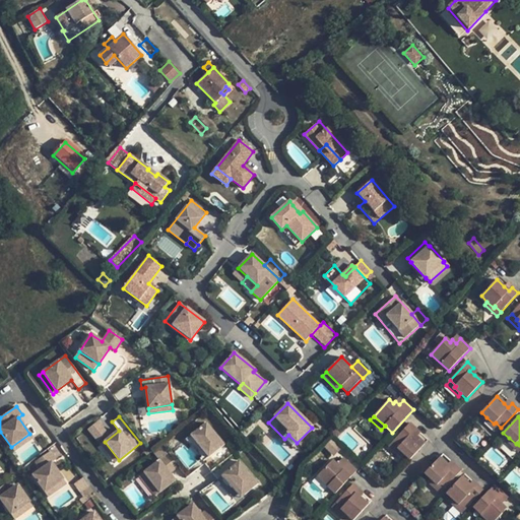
[(496,423),(494,424),(486,417),(484,420),(497,432),(501,428),(496,423)]
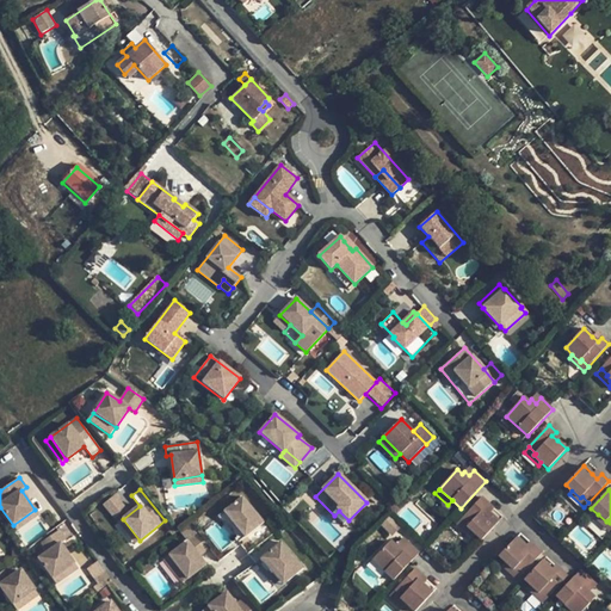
[(115,495),(103,505),(115,519),(127,510),(115,495)]
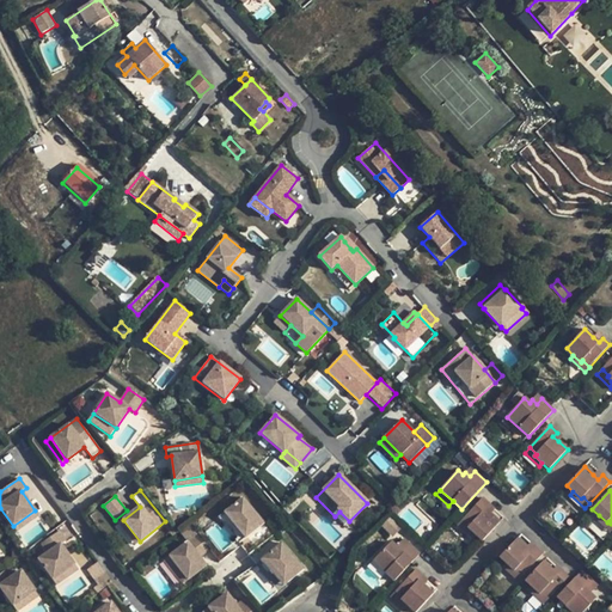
[(245,539),(264,524),(243,497),(224,513),(245,539)]
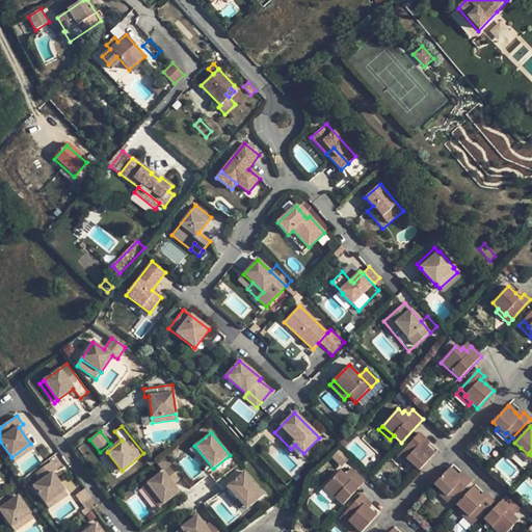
[(420,432),(402,451),(407,457),(406,458),(413,466),(419,471),(434,454),(426,446),(422,443),(426,439),(420,432)]
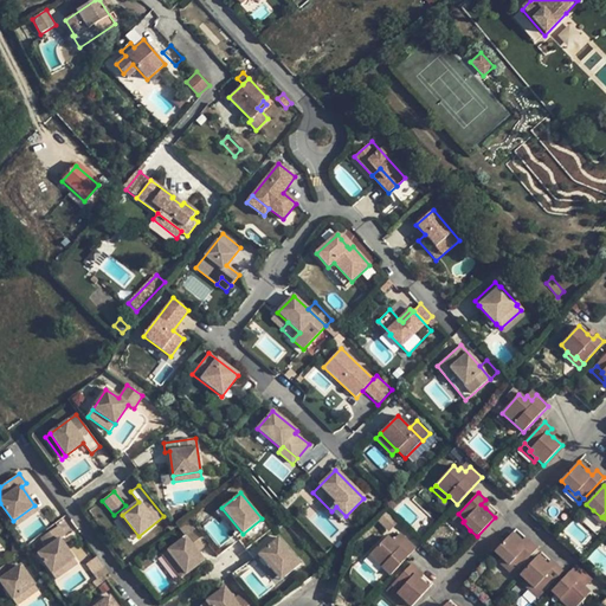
[(34,505),(13,521),(17,526),(38,510),(34,505)]
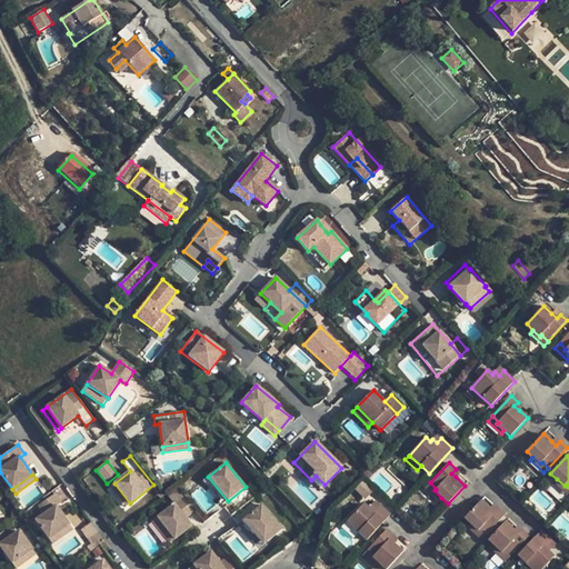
[(311,480),(320,489),(325,485),(316,476),(311,480)]
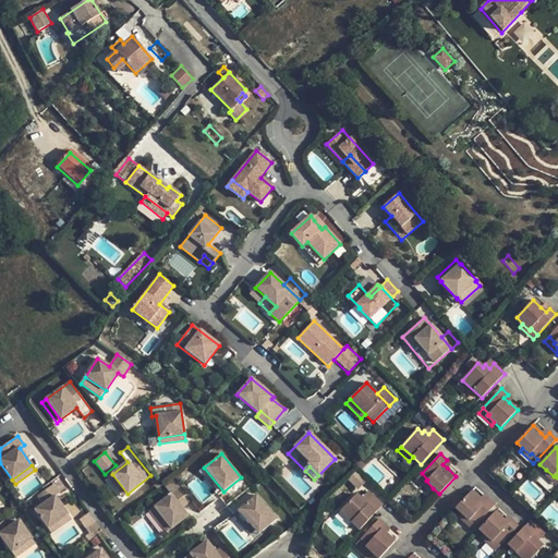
[(556,486),(557,483),(557,477),(555,475),(554,476),(546,470),(543,473),(556,486)]
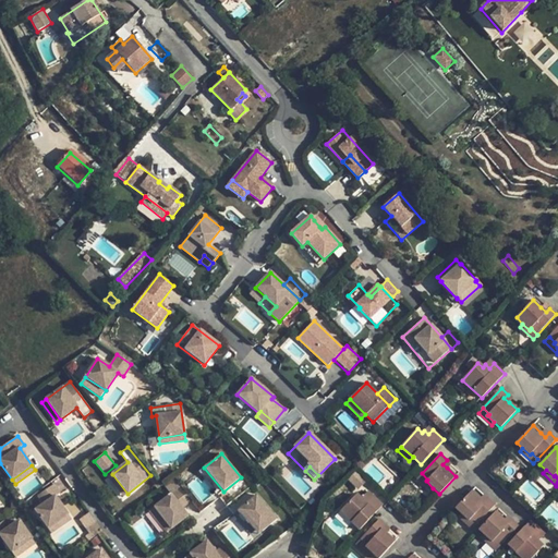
[(365,481),(356,473),(350,481),(358,488),(365,481)]
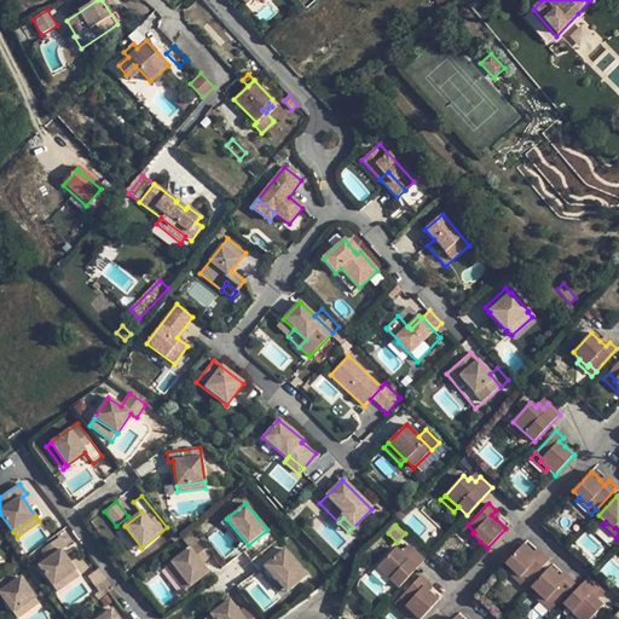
[(474,532),(468,525),(462,531),(476,545),(480,542),(473,533),(474,532)]
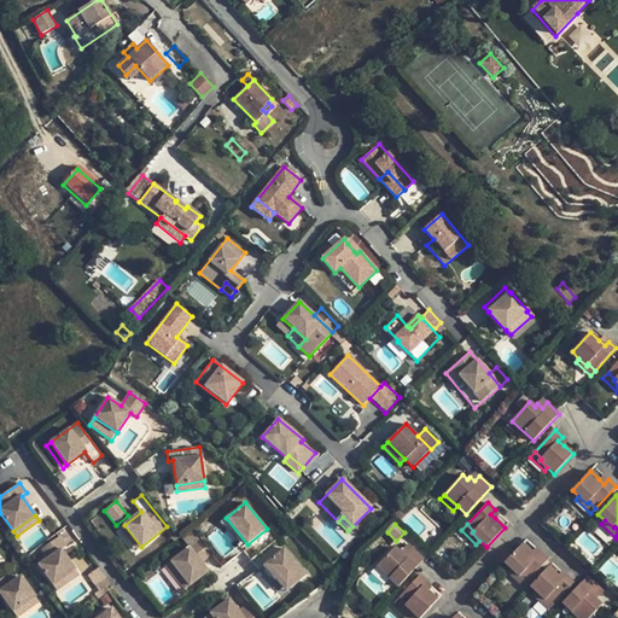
[(136,551),(141,547),(124,525),(120,529),(136,551)]
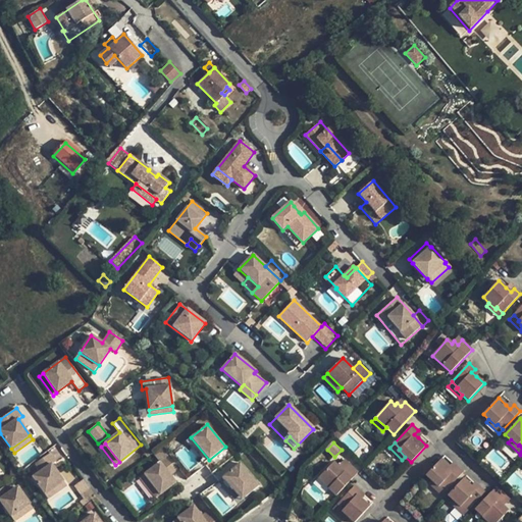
[(151,454),(159,464),(169,476),(179,468),(162,445),(151,454)]
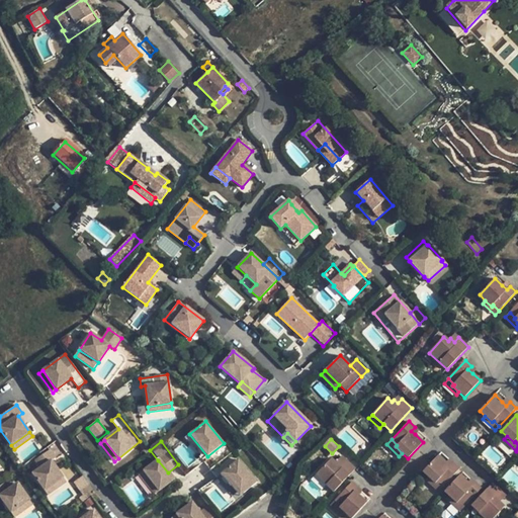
[(56,458),(50,450),(34,460),(39,468),(32,473),(45,491),(63,478),(52,461),(56,458)]
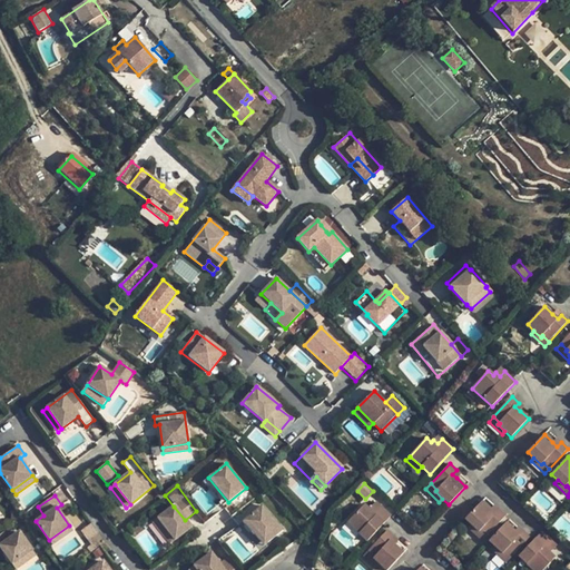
[(482,501),(464,519),(472,526),(479,532),(481,530),(488,536),(505,516),(499,509),(495,513),(490,509),(482,501)]
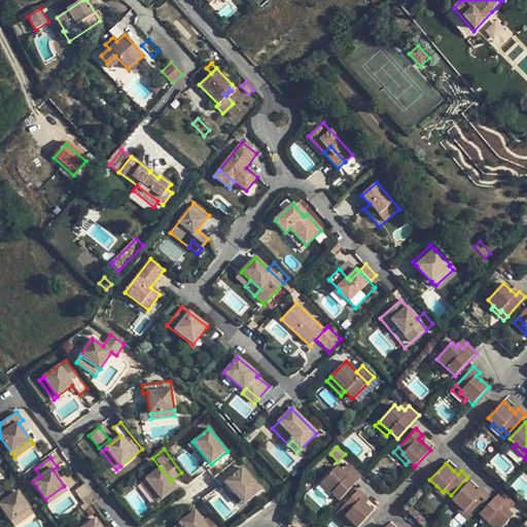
[(244,504),(261,490),(242,467),(224,482),(244,504)]
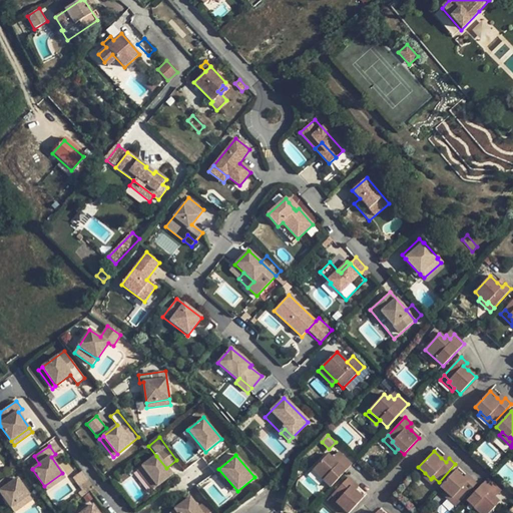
[(328,455),(313,471),(323,481),(331,488),(352,464),(342,455),(338,459),(334,456),(332,458),(328,455)]
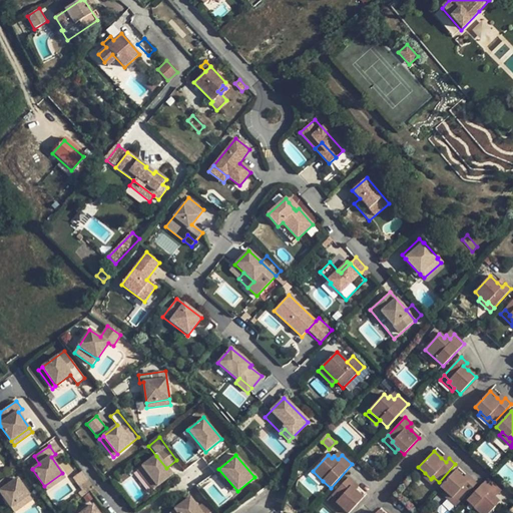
[(136,470),(152,490),(171,475),(166,468),(156,456),(136,470)]
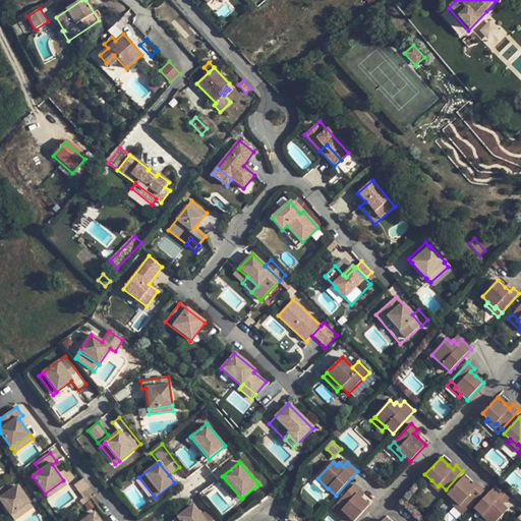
[(13,476),(16,481),(23,476),(19,471),(13,476)]
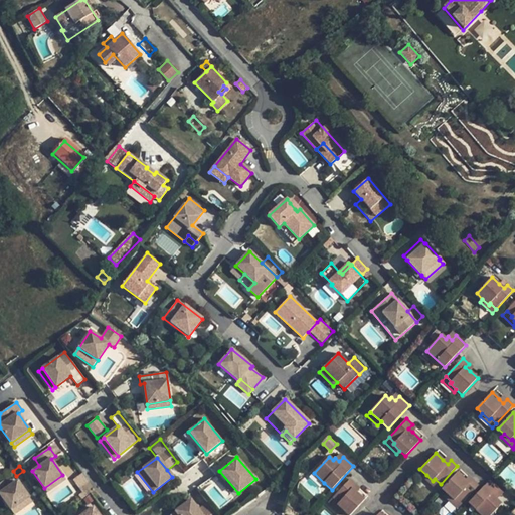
[(324,483),(314,473),(310,477),(320,487),(324,483)]
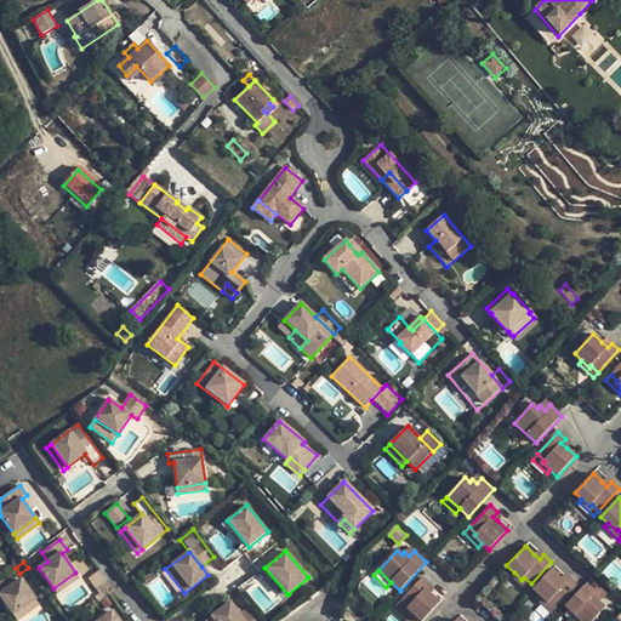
[(551,570),(533,590),(540,596),(547,604),(550,602),(557,608),(576,585),(569,579),(564,582),(560,579),(551,570)]
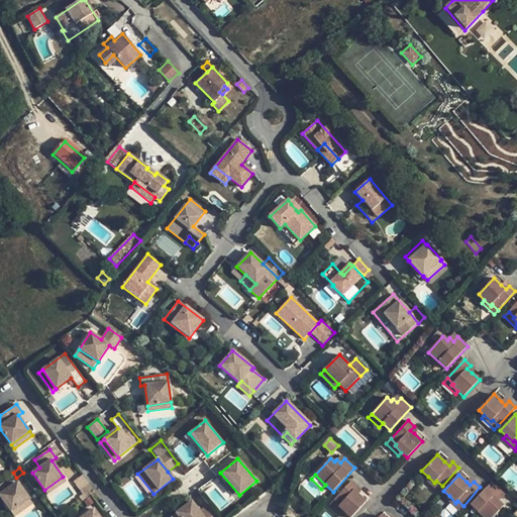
[(63,477),(44,490),(47,494),(66,481),(63,477)]
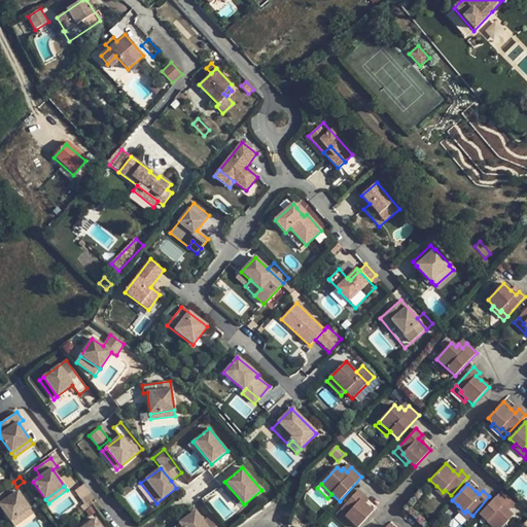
[(445,490),(443,492),(436,486),(433,489),(446,500),(451,495),(445,490)]
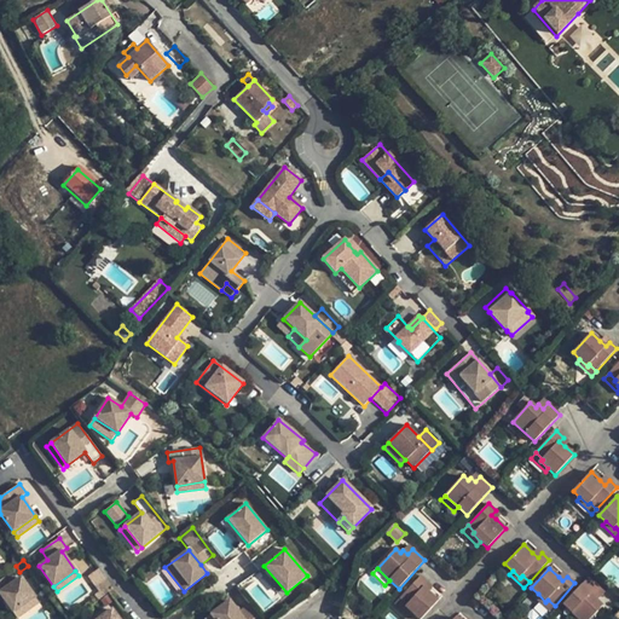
[(0,580),(0,594),(13,613),(35,597),(21,578),(11,585),(5,577),(0,580)]
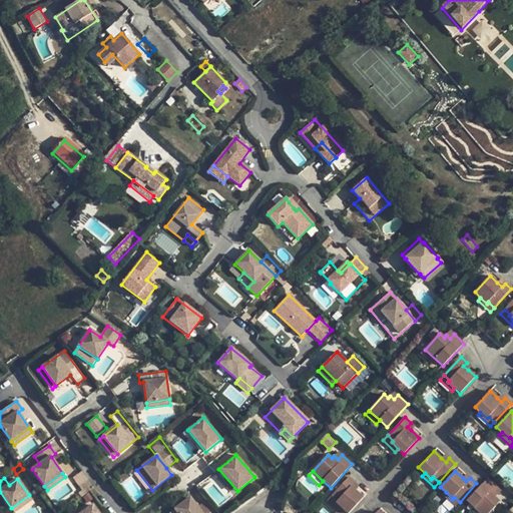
[(348,478),(331,496),(337,502),(336,503),(342,509),(346,512),(349,512),(363,498),(355,491),(351,487),(355,483),(348,478)]
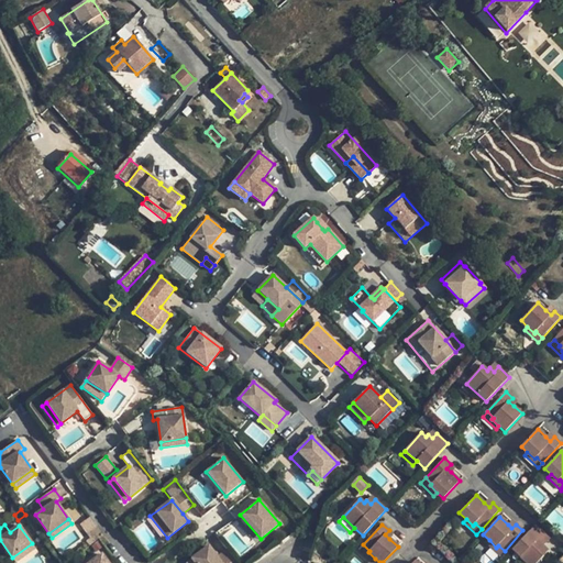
[(536,525),(511,550),(520,556),(526,562),(536,562),(549,550),(543,545),(545,543),(542,540),(547,534),(536,525)]
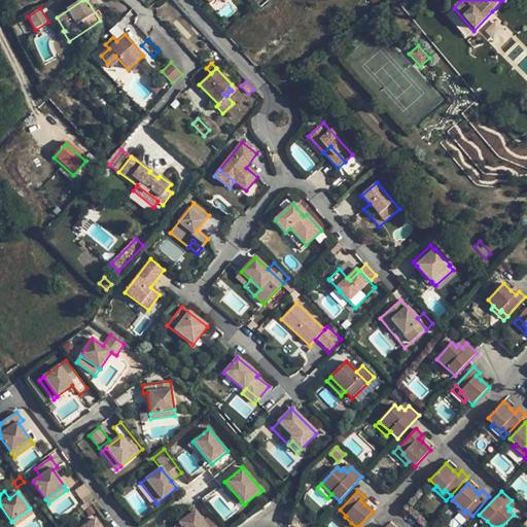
[(81,499),(88,508),(92,505),(97,501),(91,492),(81,499)]
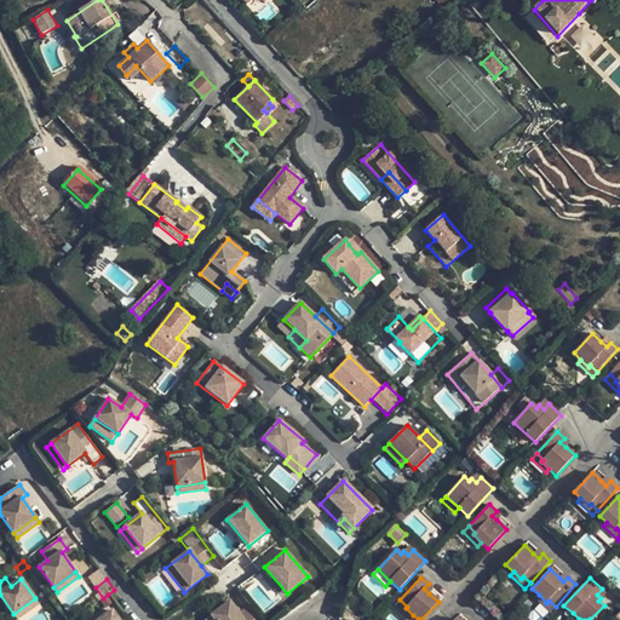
[(549,601),(546,603),(539,595),(535,598),(550,613),(556,607),(549,601)]
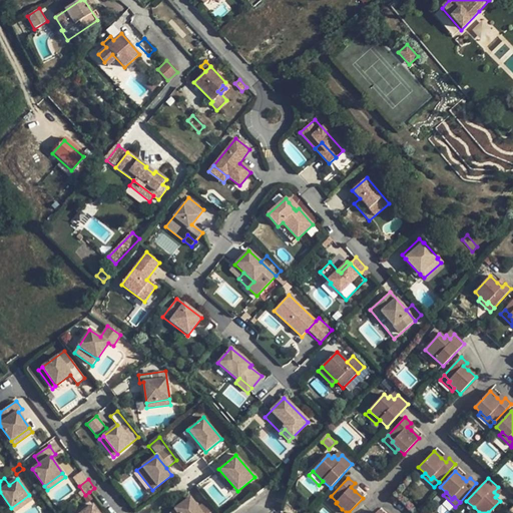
[(275,499),(284,502),(286,493),(276,496),(275,499)]
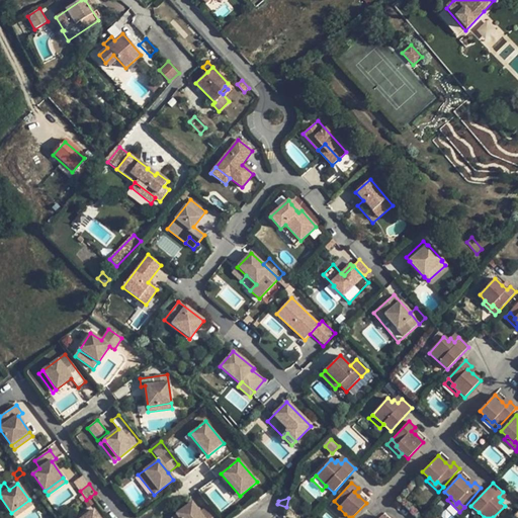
[(29,500),(11,513),(14,517),(32,505),(29,500)]
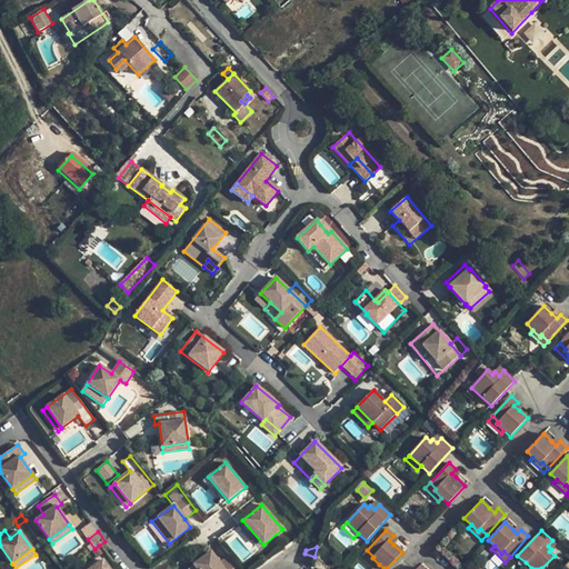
[(373,557),(367,550),(362,555),(377,568),(379,565),(372,558),(373,557)]
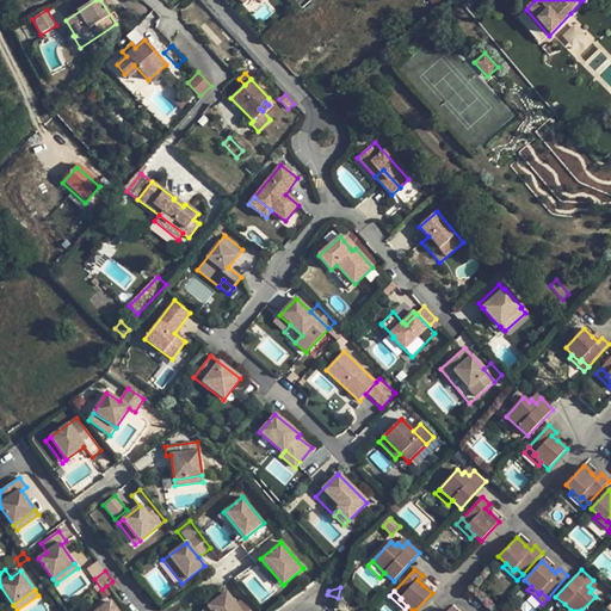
[(208,606),(203,610),(240,610),(235,604),(226,592),(208,606)]
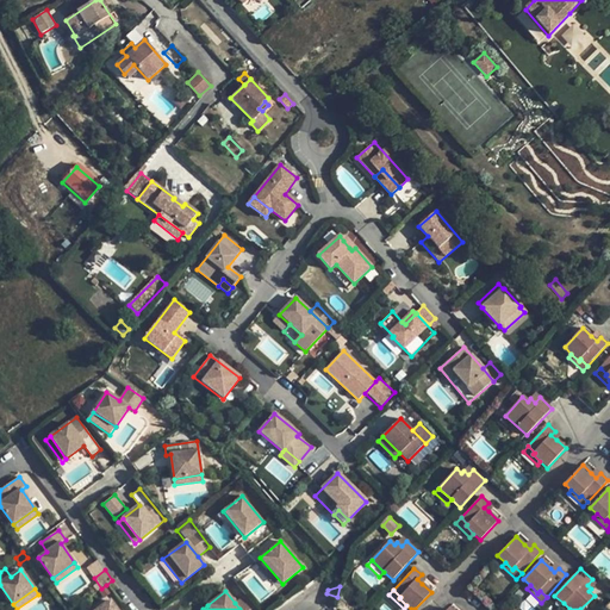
[(257,609),(246,595),(235,603),(240,609),(257,609)]
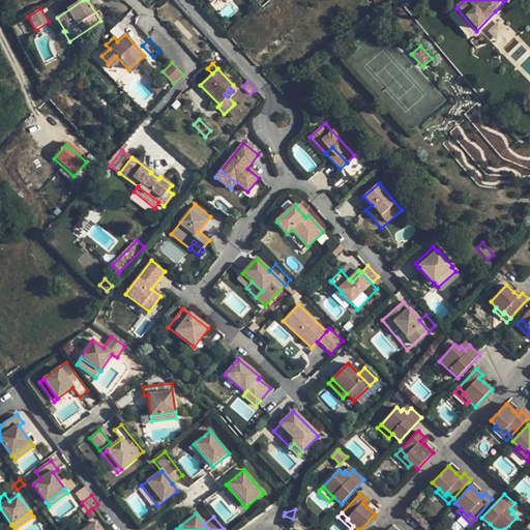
[(83,529),(101,529),(95,521),(83,529)]
